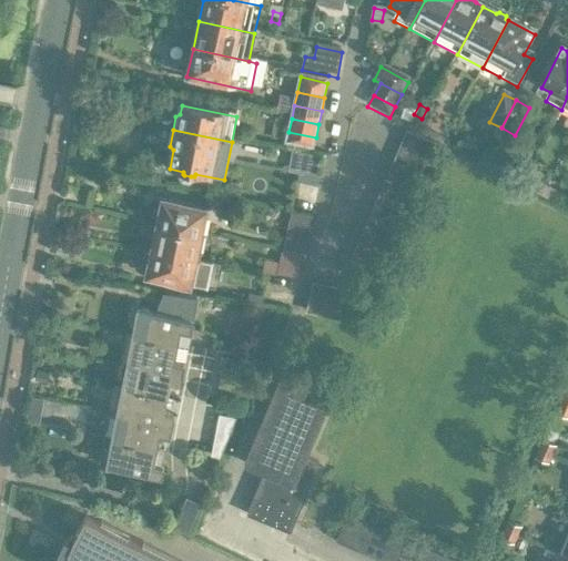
[(316,138),(288,132),(286,144),(313,151),(316,138)]
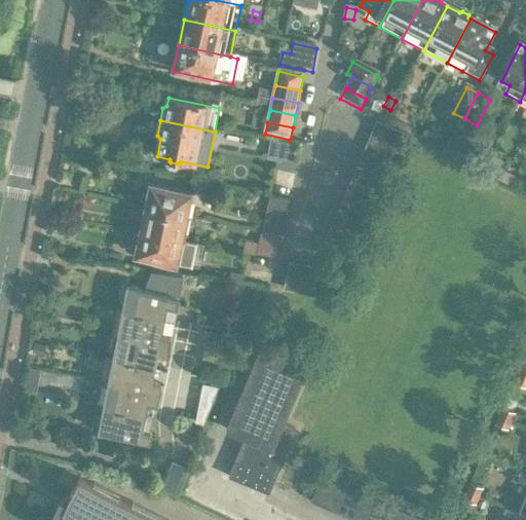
[(377,125),(372,138),(397,148),(402,136),(377,125)]
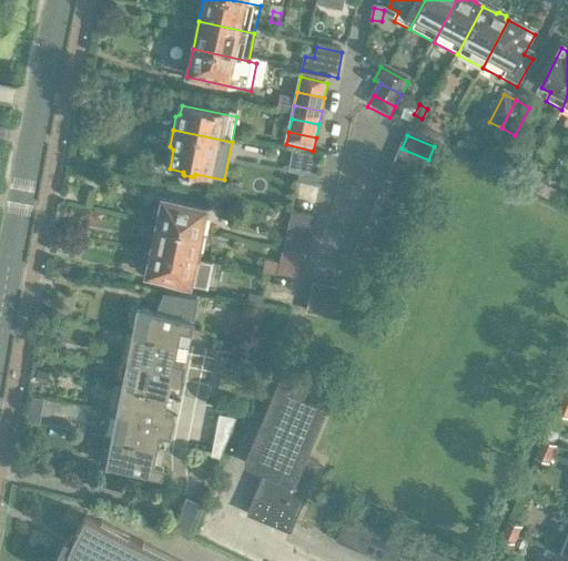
[(402,149),(395,162),(422,174),(428,160),(402,149)]
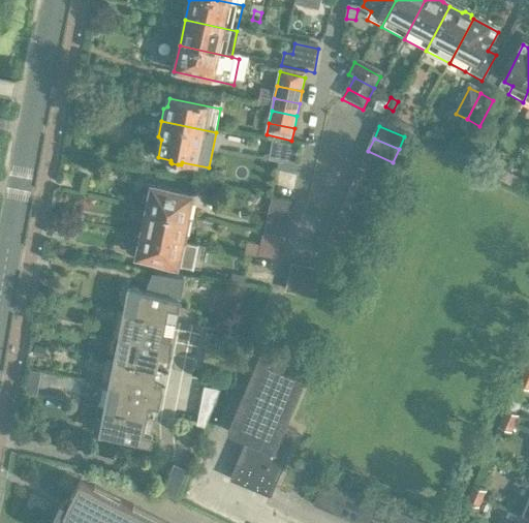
[(285,148),(281,163),(293,166),(297,149),(285,148)]
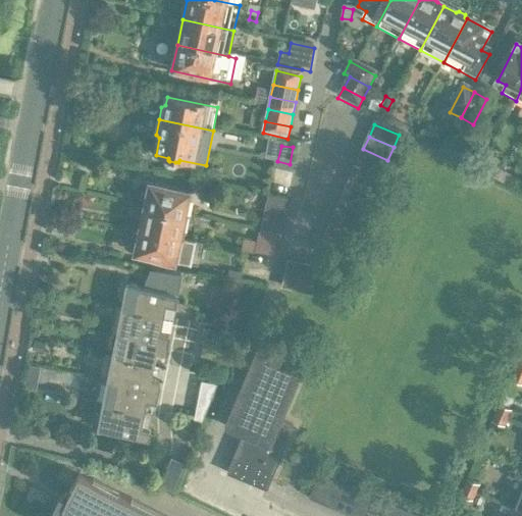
[(363,149),(359,160),(383,170),(387,160),(363,149)]
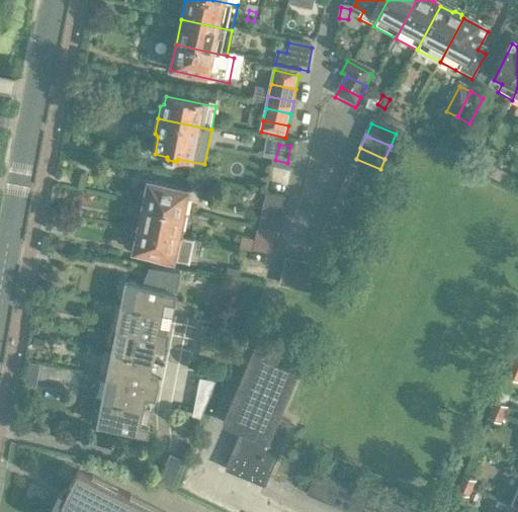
[(356,159),(351,171),(375,181),(380,169),(356,159)]
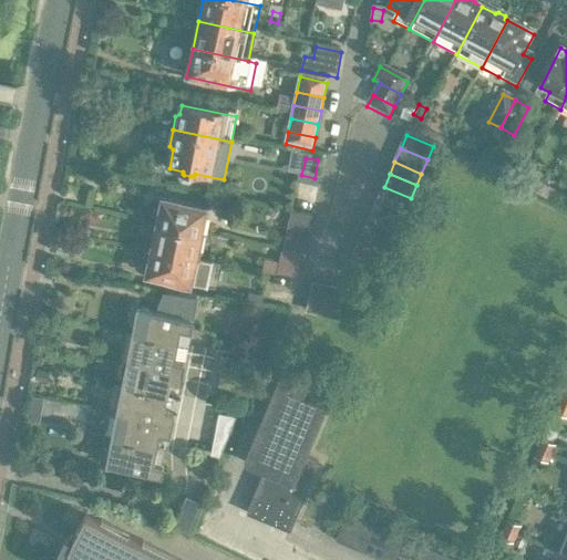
[(542,185),(536,195),(544,199),(549,189),(542,185)]
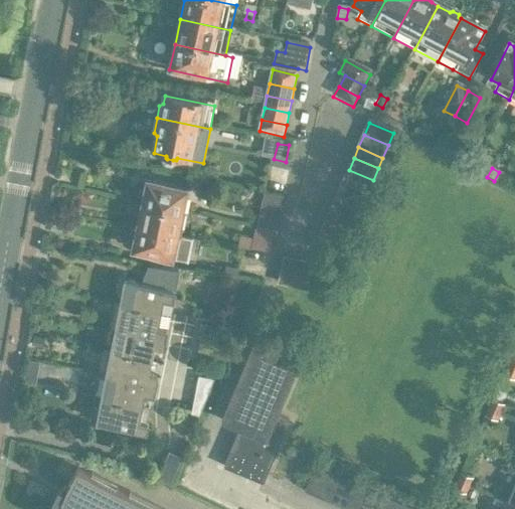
[(182,169),(180,178),(192,181),(194,171),(182,169)]
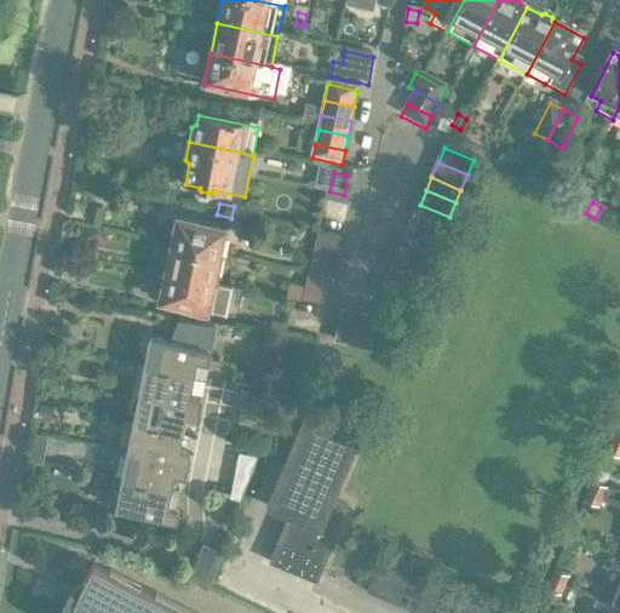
[(420,205),(414,218),(443,230),(449,217),(420,205)]
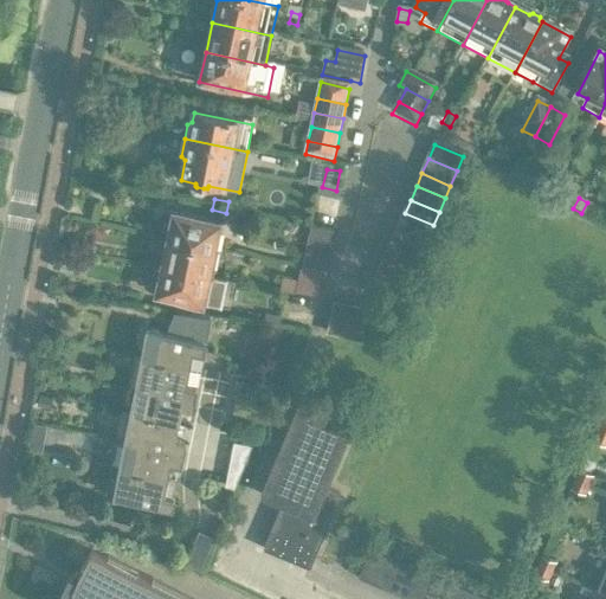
[(246,204),(244,213),(255,216),(257,203),(253,203),(252,205),(246,204)]
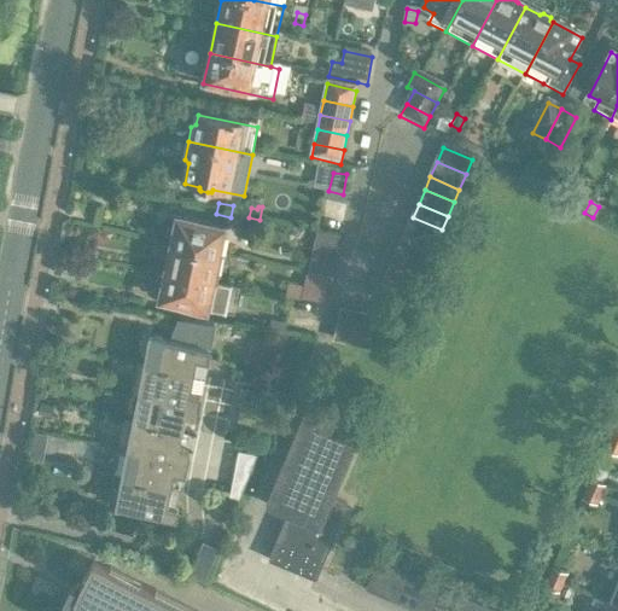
[(607,211),(599,207),(593,217),(601,222),(607,211)]
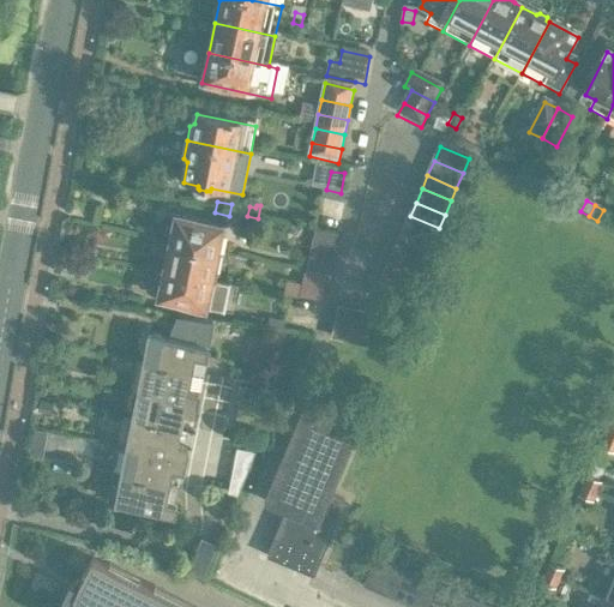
[(410,216),(404,230),(433,242),(439,228),(410,216)]
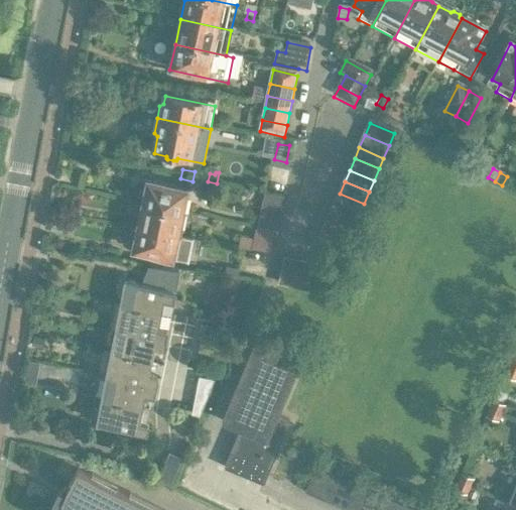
[(187,192),(148,183),(146,194),(141,195),(138,199),(140,203),(143,206),(143,208),(182,215),(187,192)]
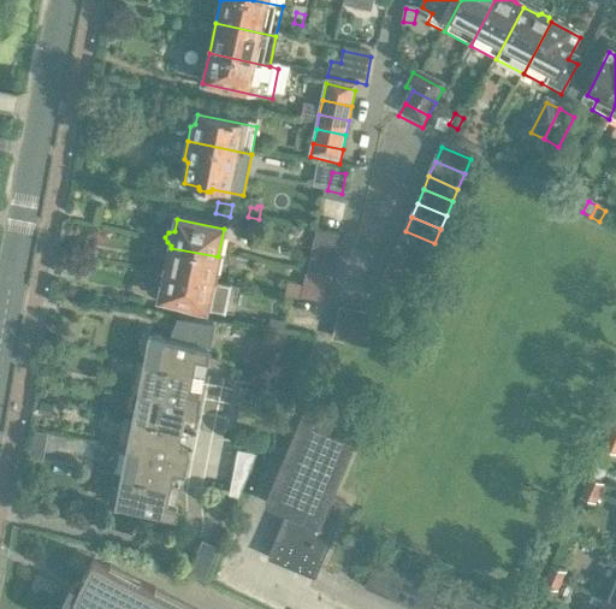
[(406,231),(400,246),(428,258),(434,243),(406,231)]
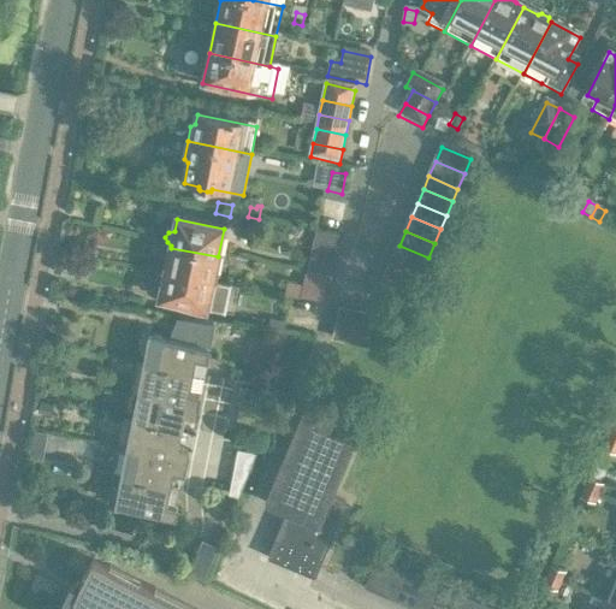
[(330,281),(339,240),(315,235),(307,275),(330,281)]
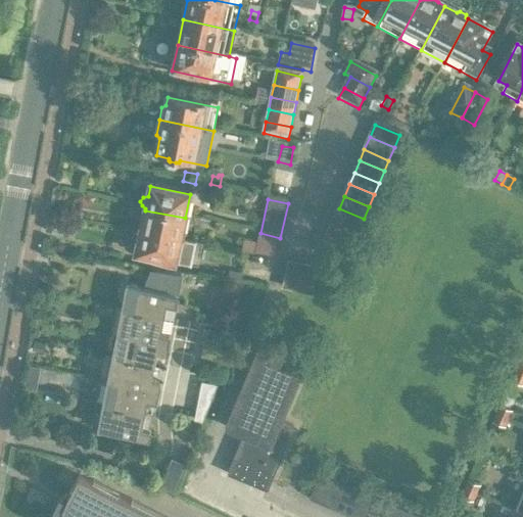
[(339,208),(334,220),(359,230),(364,219),(339,208)]
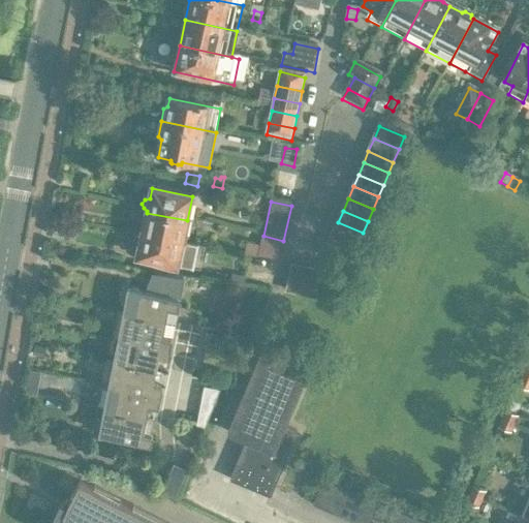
[(187,220),(147,213),(142,237),(182,245),(186,246),(191,221),(187,220)]
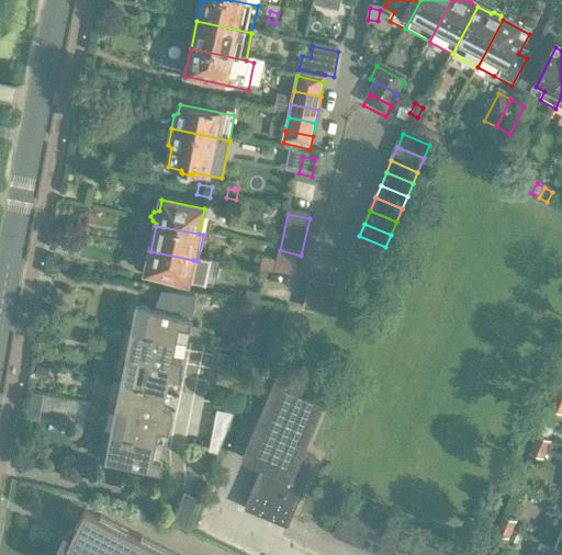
[(359,236),(353,249),(379,260),(385,247),(359,236)]
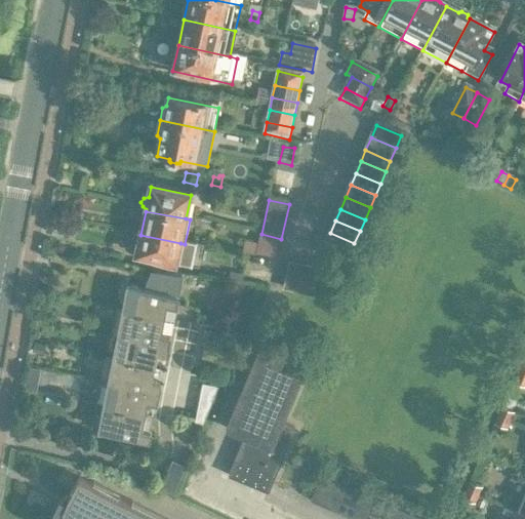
[(330,233),(324,246),(349,256),(354,243),(330,233)]
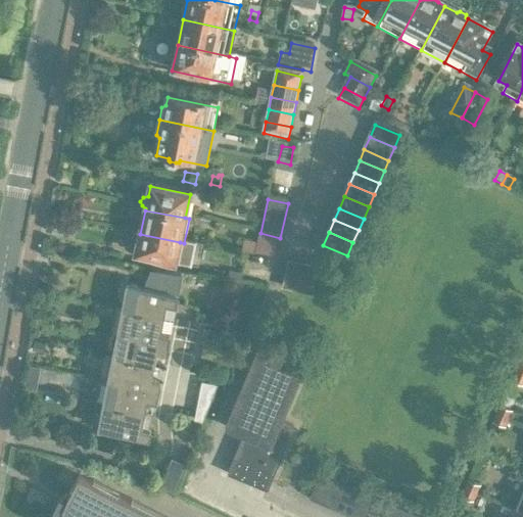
[(275,262),(280,238),(260,233),(259,233),(256,246),(243,243),(241,254),(275,262)]
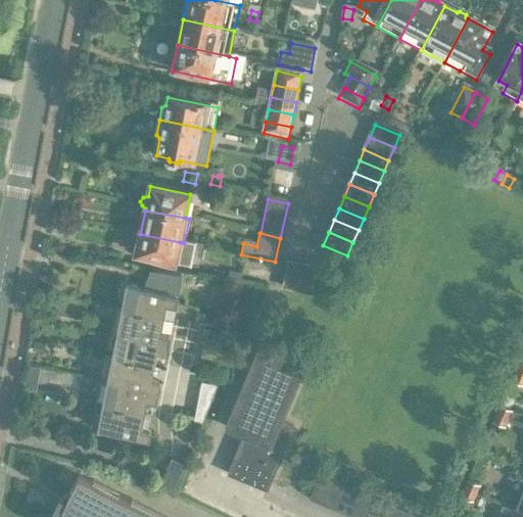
[(180,242),(140,234),(135,236),(132,240),(134,244),(137,248),(135,257),(175,266),(180,242)]
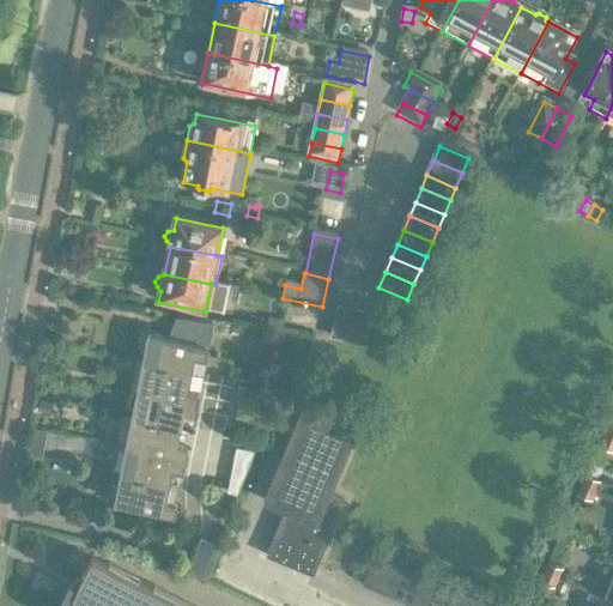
[(365,349),(371,319),(338,311),(332,341),(365,349)]
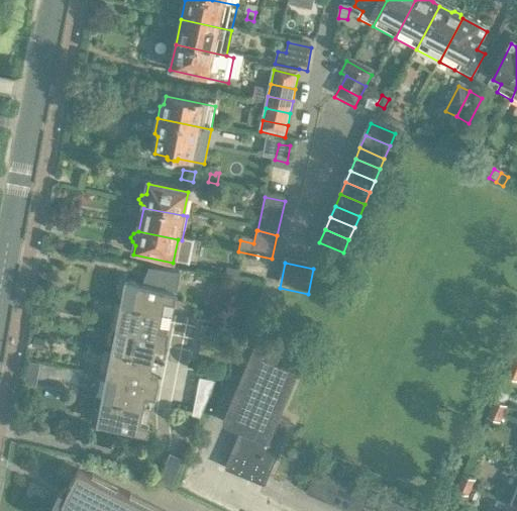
[(153,270),(150,289),(175,295),(179,274),(153,270)]
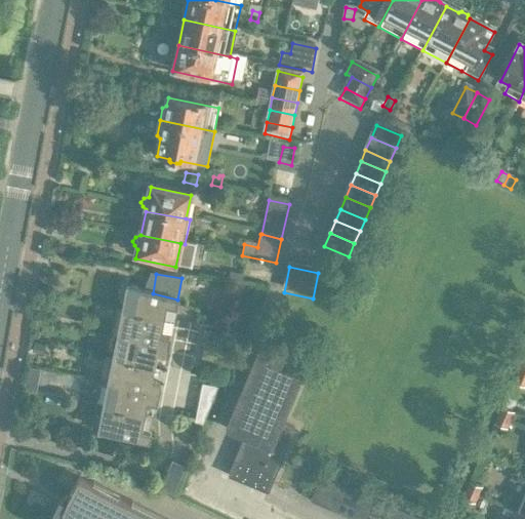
[(128,288),(123,313),(165,321),(167,308),(175,309),(177,300),(153,293),(128,288)]
